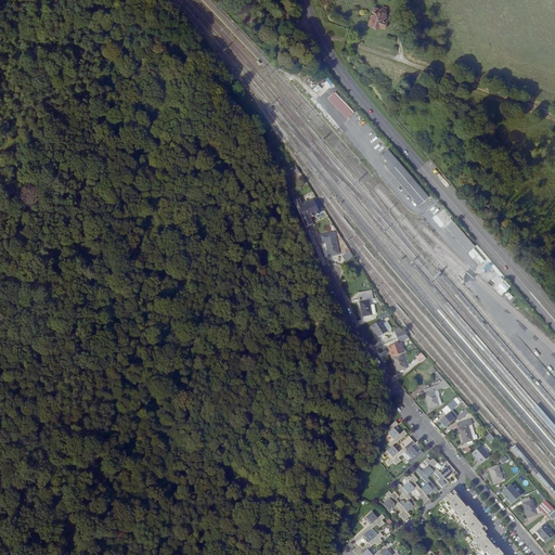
[(379,1),(379,4),(370,4),(366,24),(372,25),(373,27),(378,29),(379,24),(385,24),(387,12),(383,11),(386,1),(379,1)]
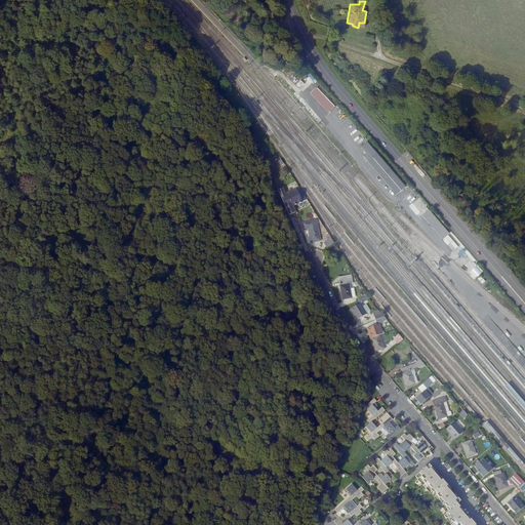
[(310,87),(305,80),(298,85),(304,92),(310,87)]
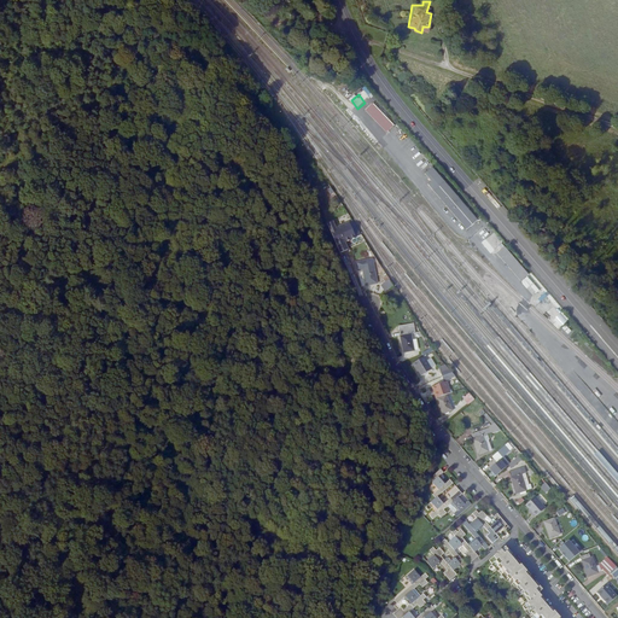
[(395,128),(374,104),(369,109),(390,133),(395,128)]
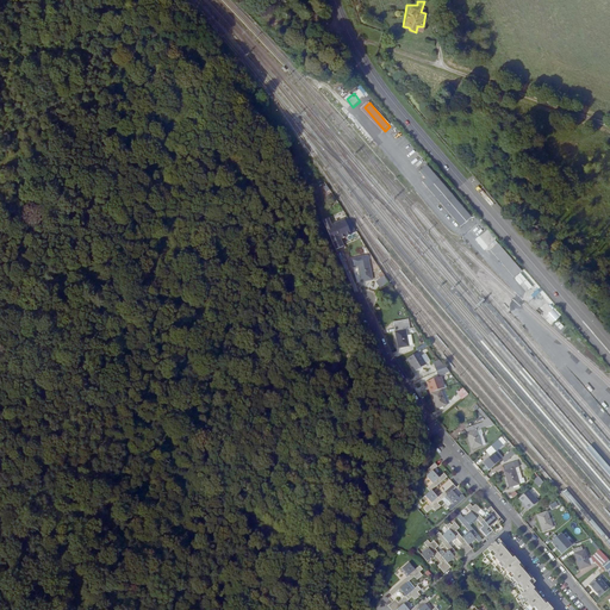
[(366,130),(362,132),(369,143),(373,141),(366,130)]
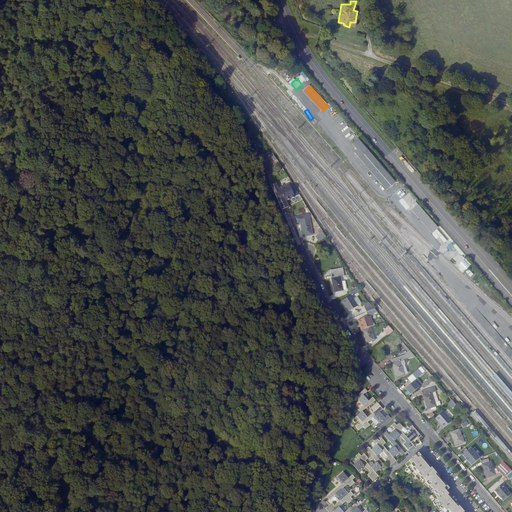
[(395,183),(358,139),(352,144),(357,150),(354,153),(386,190),(395,183)]
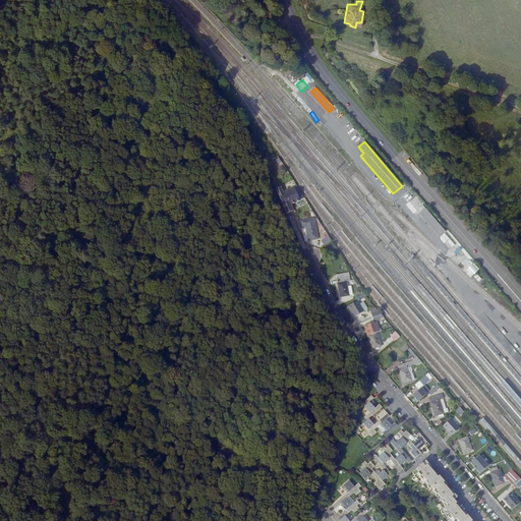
[(310,242),(317,239),(312,226),(310,221),(298,225),(300,231),(305,229),(310,242)]
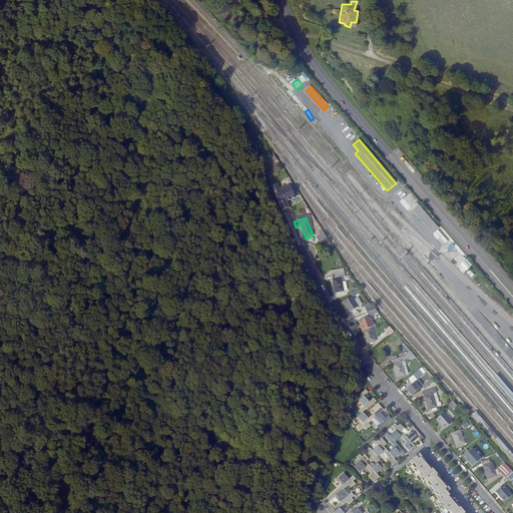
[(438,229),(433,233),(448,249),(452,245),(438,229)]
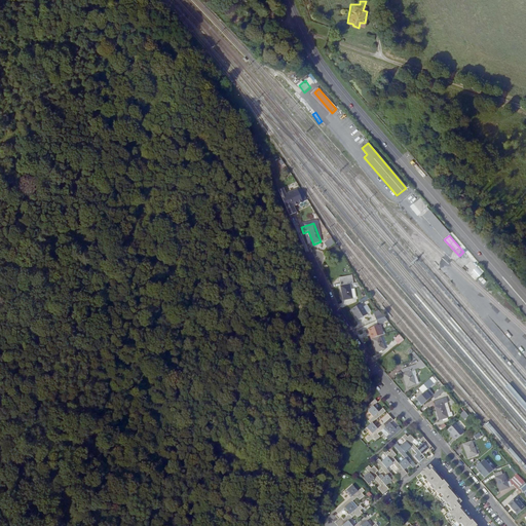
[(333,245),(330,239),(324,243),(327,249),(333,245)]
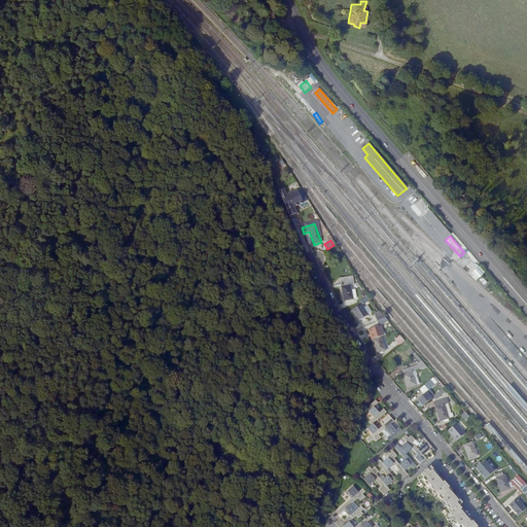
[(480,267),(472,273),(479,280),(486,273),(480,267)]
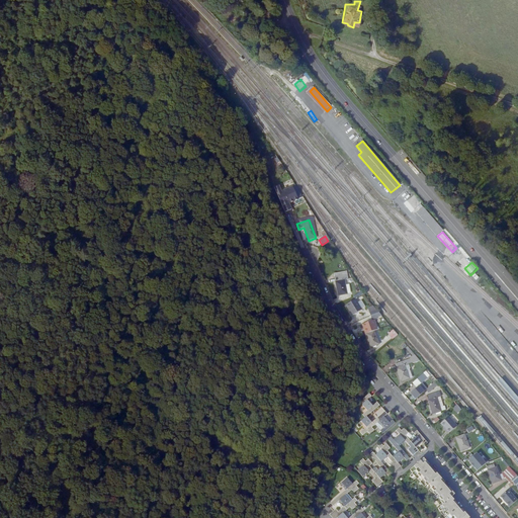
[(331,273),(336,296),(345,294),(343,286),(342,281),(346,280),(343,271),(331,273)]
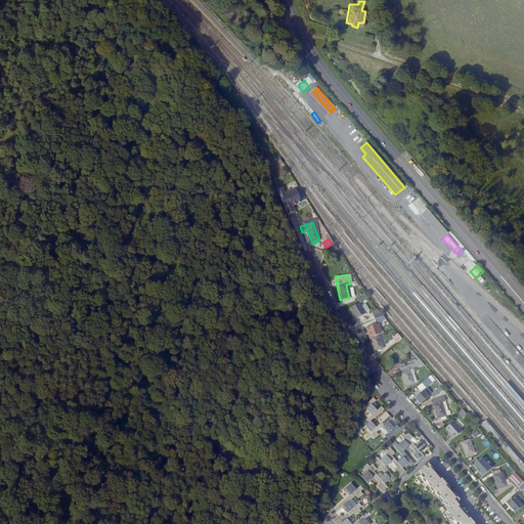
[(356,302),(354,299),(344,305),(347,309),(348,308),(351,315),(360,310),(360,309),(356,302)]
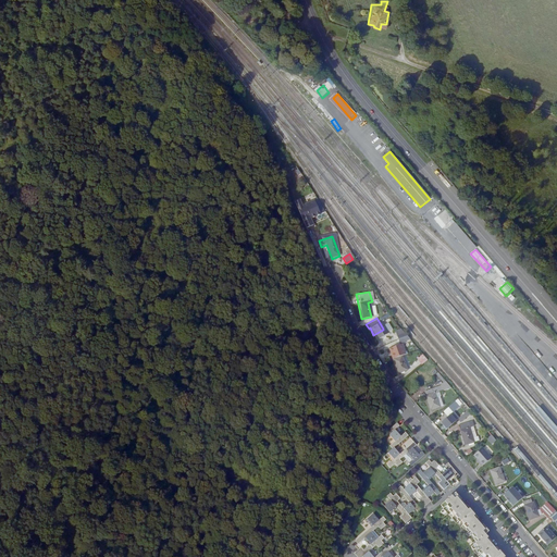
[(407,338),(401,331),(393,333),(395,342),(407,338)]
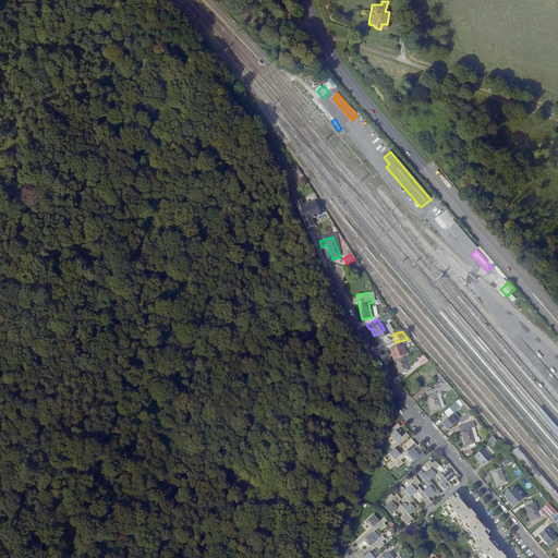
[(395,376),(405,373),(403,367),(400,359),(403,358),(398,343),(385,348),(395,376)]
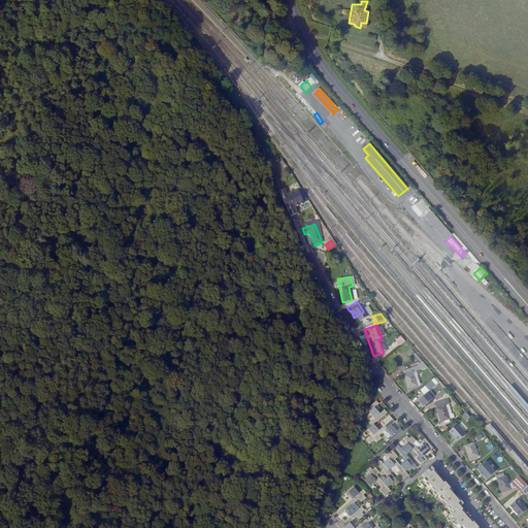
[(398,337),(393,340),(398,347),(402,342),(398,337)]
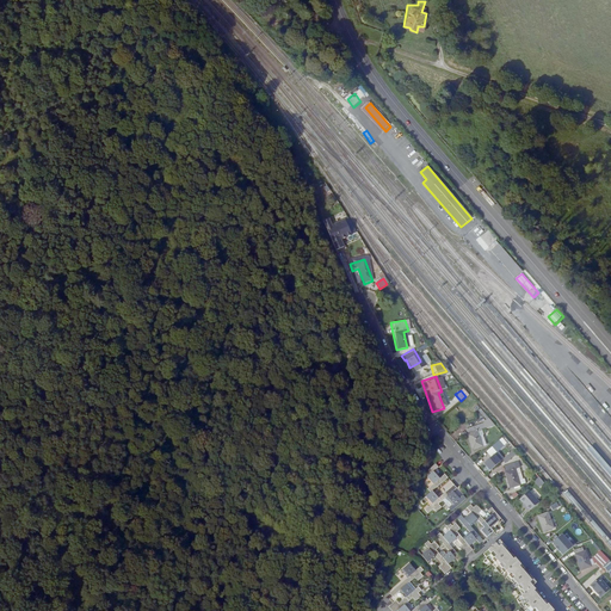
[(474,433),(492,426),(486,419),(480,424),(462,430),(463,434),(462,434),(469,452),(479,449),(474,433)]
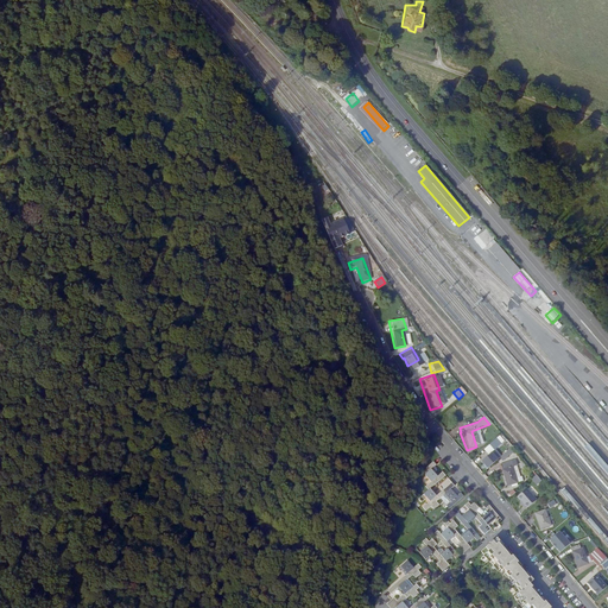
[(487,448),(492,454),(504,442),(499,437),(487,448)]
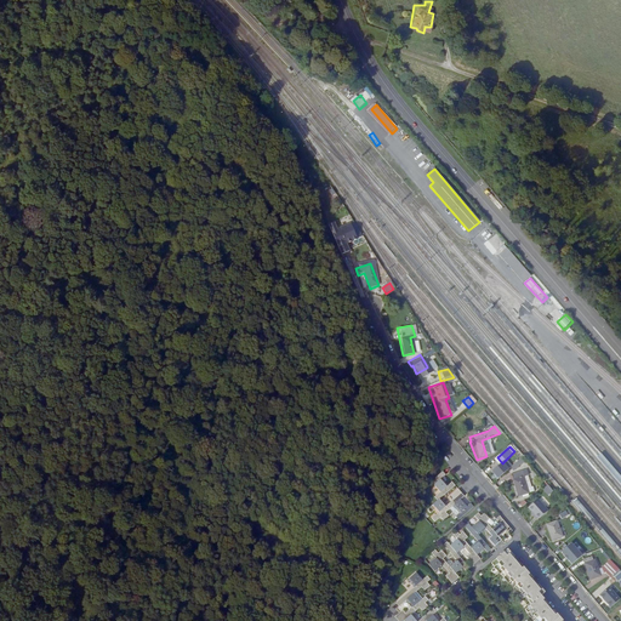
[(620,483),(620,478),(602,456),(599,457),(620,483)]
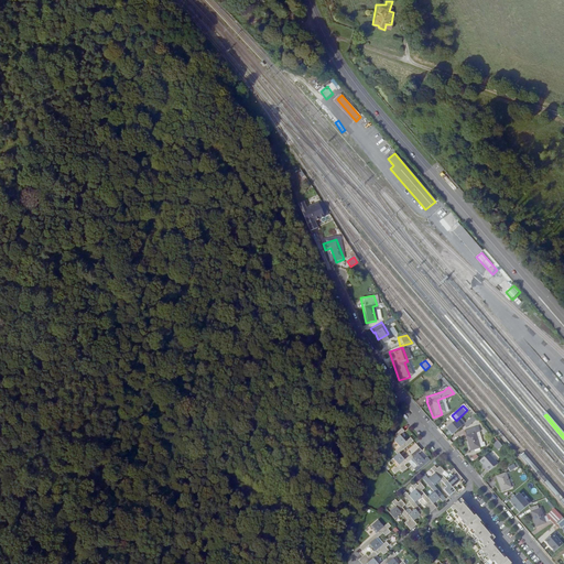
[(444,431),(449,437),(461,427),(455,421),(444,431)]
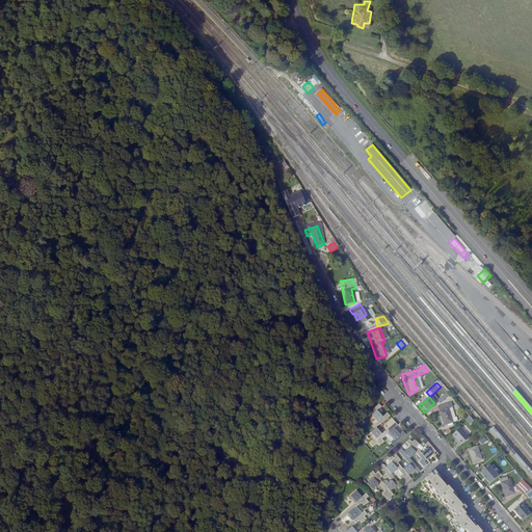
[(451,407),(449,402),(434,407),(442,427),(456,422),(454,418),(450,419),(447,409),(451,407)]
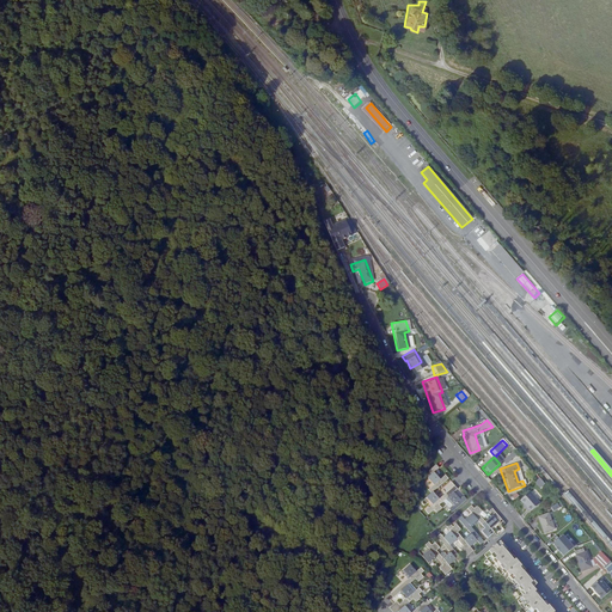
[(434,464),(429,469),(427,470),(430,473),(427,477),(433,484),(427,489),(429,493),(427,496),(432,502),(426,507),(430,512),(433,509),(436,513),(442,508),(439,503),(446,499),(452,506),(447,509),(452,514),(466,502),(461,496),(459,499),(453,491),(456,489),(450,482),(442,488),(445,491),(439,496),(433,490),(447,478),(444,475),(440,477),(434,470),(438,467),(434,464)]
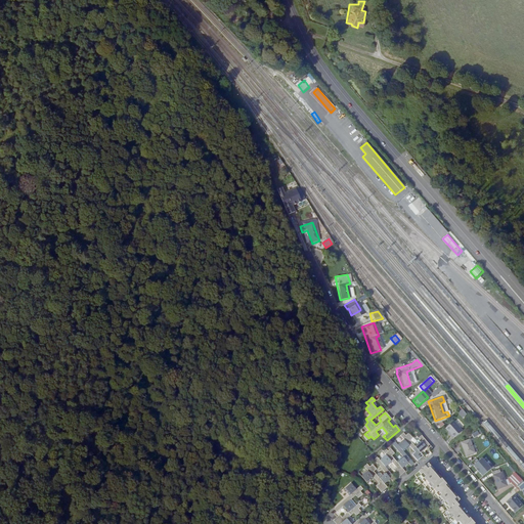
[(451,424),(443,432),(446,435),(448,438),(451,442),(460,434),(451,424)]
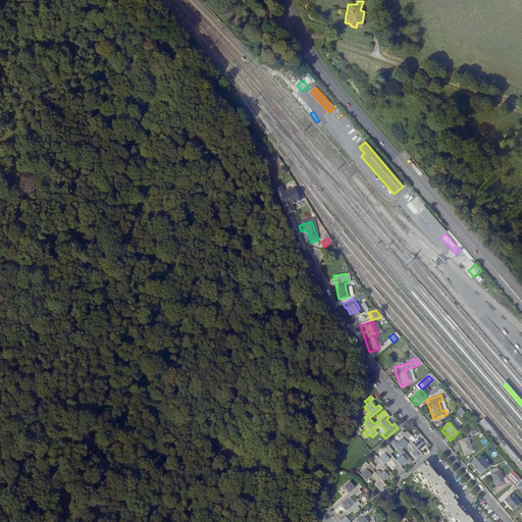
[(426,449),(430,446),(419,432),(416,436),(419,439),(413,445),(409,439),(412,437),(407,431),(404,434),(403,432),(399,435),(403,439),(397,444),(396,441),(392,445),(401,456),(395,460),(392,456),(394,453),(388,448),(386,450),(384,449),(381,452),(384,456),(380,460),(377,456),(373,459),(383,471),(378,476),(374,471),(376,469),(372,463),(369,465),(367,463),(363,466),(367,471),(361,475),(366,481),(371,477),(377,483),(374,485),(379,490),(385,485),(383,483),(389,477),(392,480),(395,477),(385,466),(390,462),(396,467),(393,469),(398,475),(404,470),(402,467),(407,462),(409,465),(412,462),(403,451),(408,446),(412,452),(411,453),(415,459),(421,454),(419,452),(424,447),(426,449)]
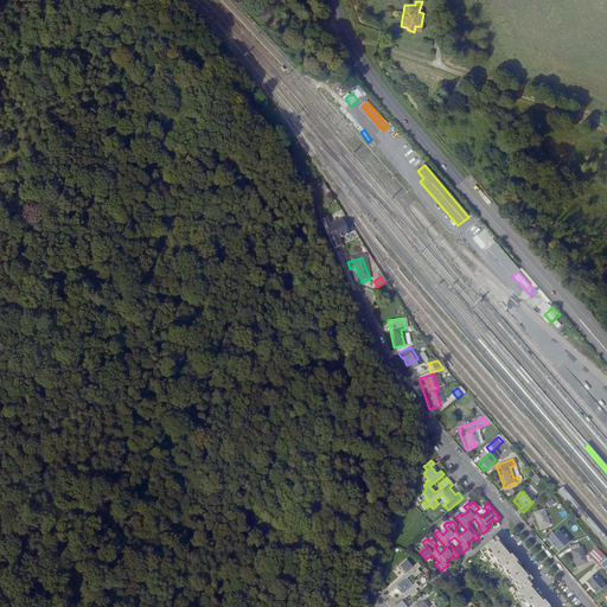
[(547,525),(543,512),(534,516),(538,531),(550,528),(549,524),(547,525)]
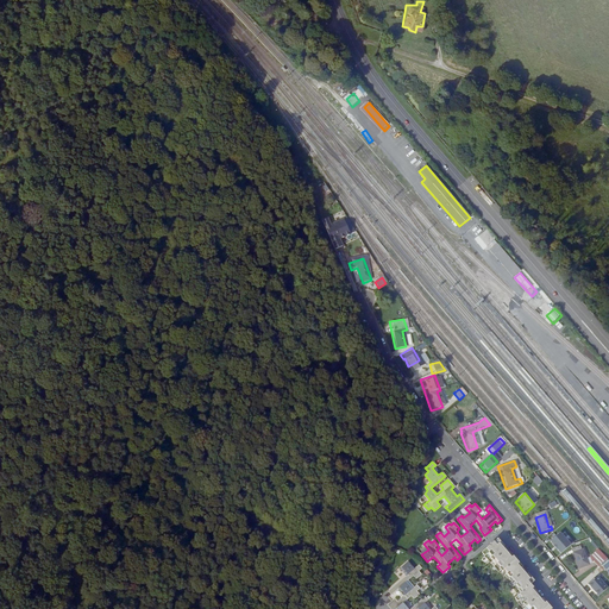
[(572,546),(562,534),(552,544),(556,547),(556,548),(559,552),(559,551),(563,556),(572,546)]
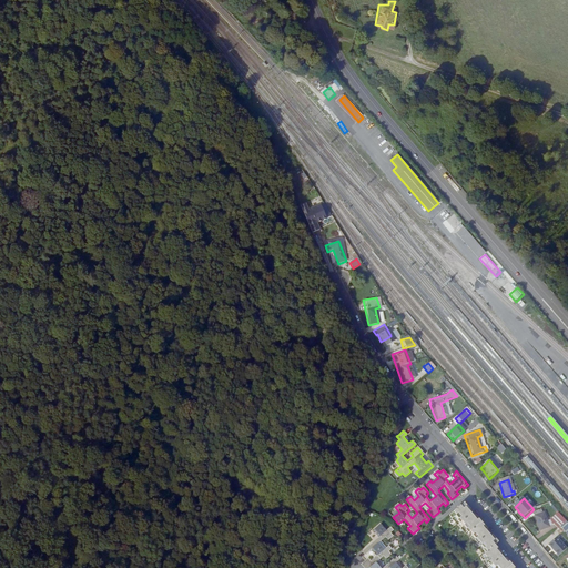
[(515,567),(506,558),(505,559),(499,553),(500,551),(495,545),(498,543),(494,537),(493,538),(487,531),(488,531),(475,516),(474,517),(469,510),(470,510),(464,504),(449,516),(484,556),(480,558),(488,567),(515,567)]
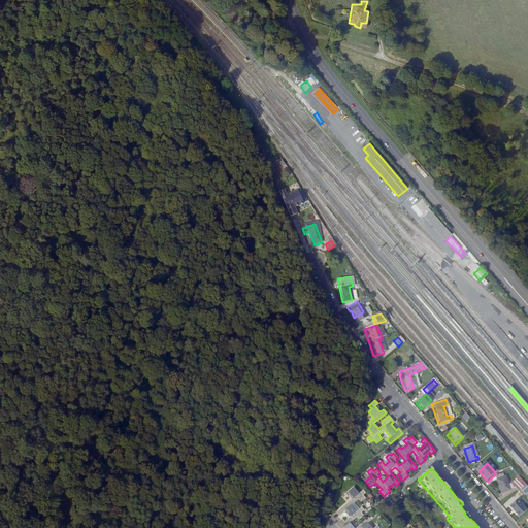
[(504,472),(497,475),(503,493),(513,490),(507,475),(505,476),(504,472)]
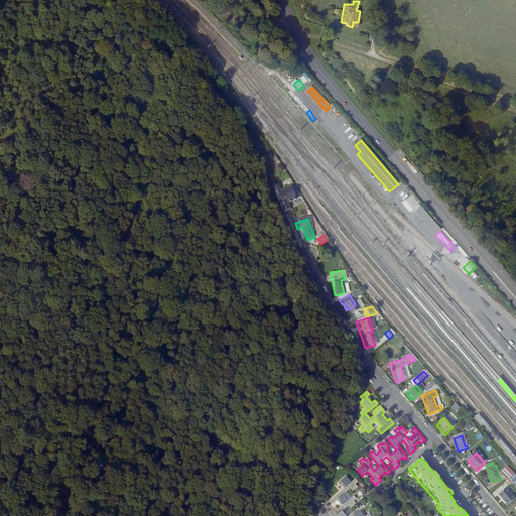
[(509,467),(503,472),(506,475),(508,474),(510,477),(511,478),(515,474),(509,467)]
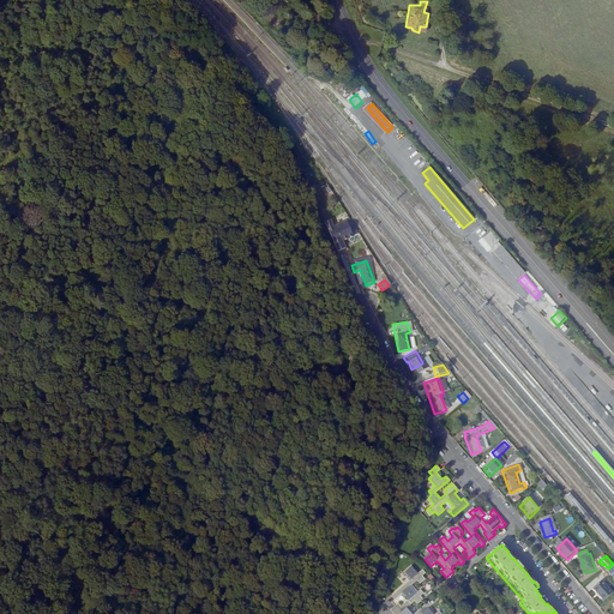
[(421,576),(425,573),(416,564),(403,575),(409,581),(391,594),(395,599),(401,594),(407,600),(401,605),(397,601),(391,607),(396,613),(397,613),(399,612),(401,613),(441,613),(443,613),(438,609),(433,613),(427,608),(429,606),(426,602),(414,612),(408,606),(414,601),(416,603),(421,600),(419,596),(423,593),(420,588),(414,593),(409,587),(416,581),(419,584),(423,581),(421,576)]
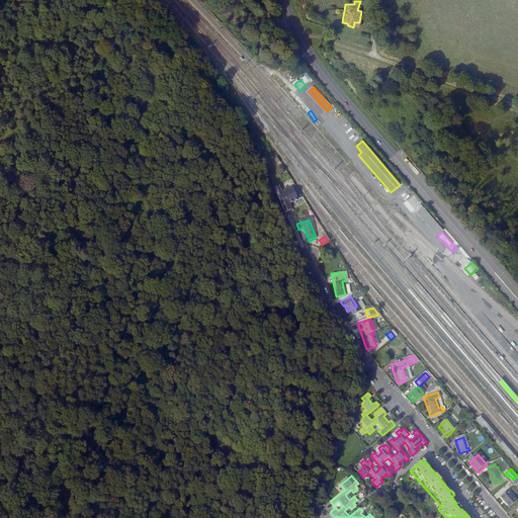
[(510,505),(517,499),(509,489),(501,495),(505,499),(507,501),(510,505)]
